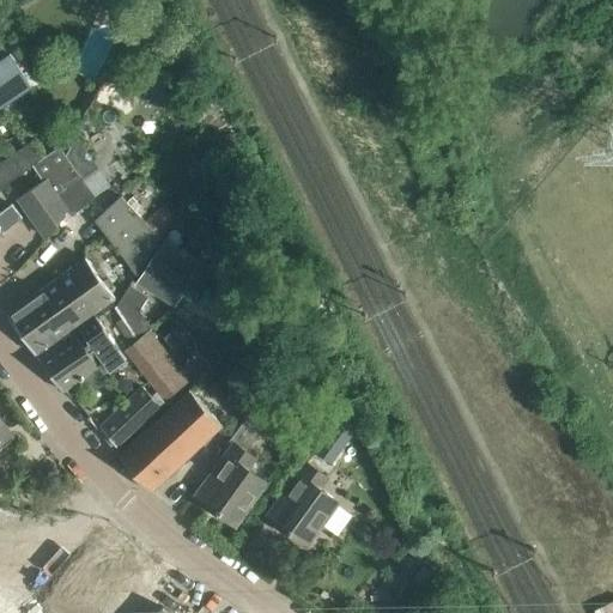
[(11,52),(0,58),(0,187),(34,164),(42,158),(41,156),(29,139),(0,159),(0,104),(32,83),(11,52)]
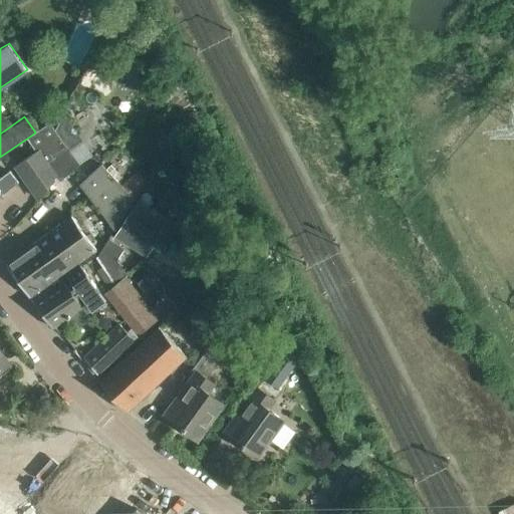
[(36,150),(16,165),(25,178),(38,197),(54,172),(46,161),(67,146),(55,130),(55,129),(48,120),(34,131),(35,133),(28,138),(36,150)]
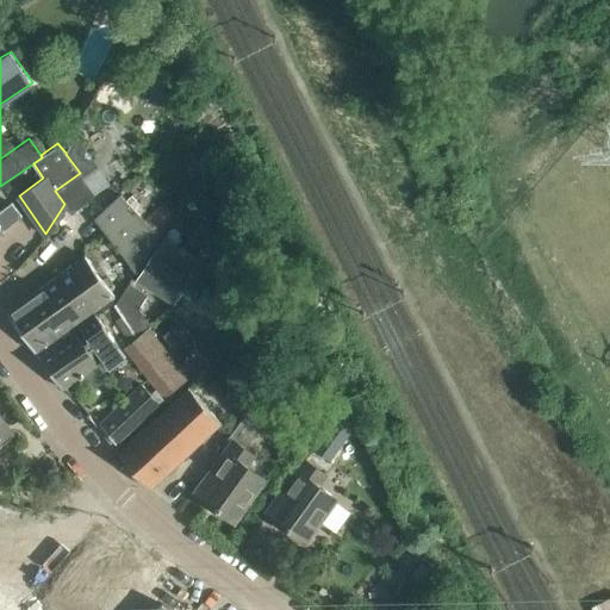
[(80,173),(55,191),(64,204),(69,211),(94,193),(81,175),(80,173)]
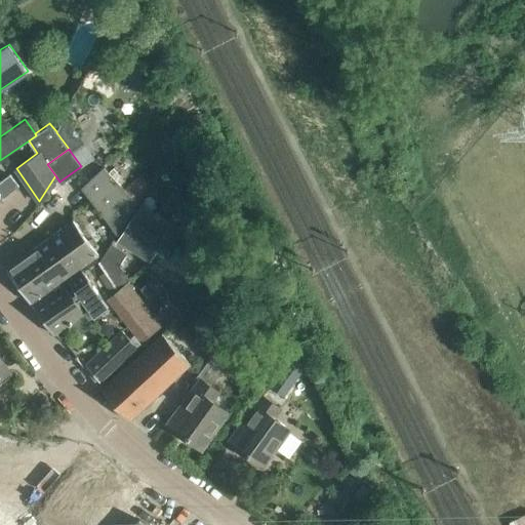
[(116,232),(136,202),(103,167),(80,188),(116,232)]
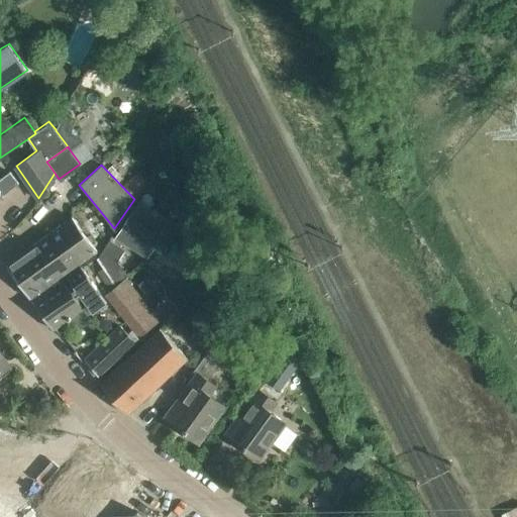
[(0,197),(12,188),(18,184),(9,172),(0,179),(0,197)]
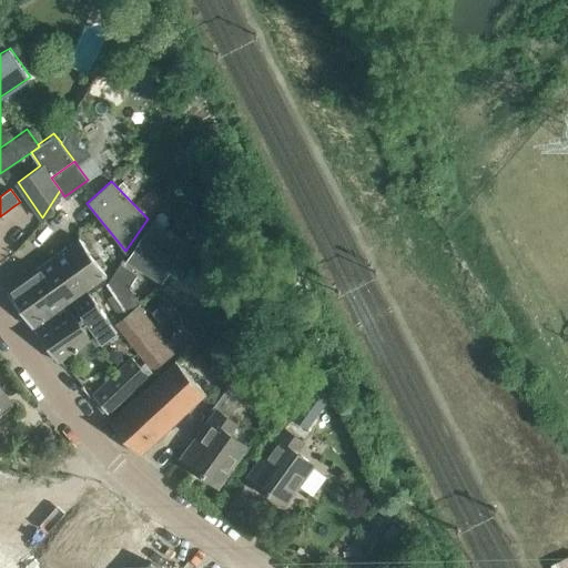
[(161,282),(185,243),(152,222),(128,261),(161,282)]
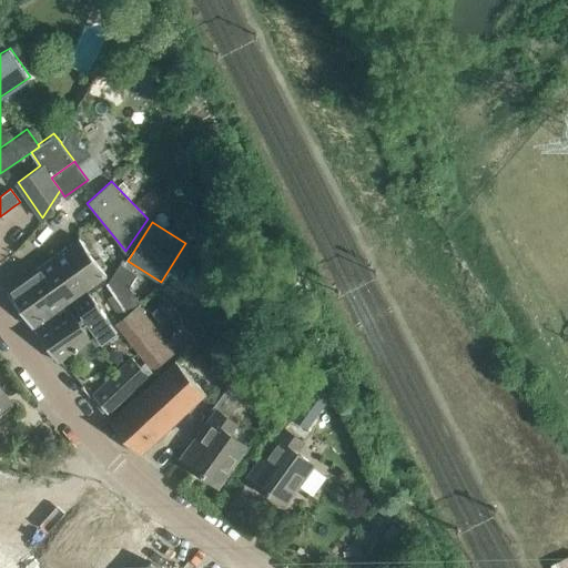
[(79,239),(42,264),(69,302),(105,275),(79,239)]
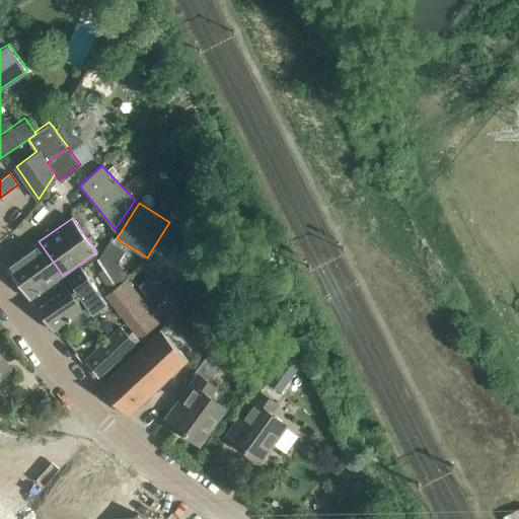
[(117,287),(125,279),(127,277),(118,262),(125,250),(109,240),(97,260),(117,287)]
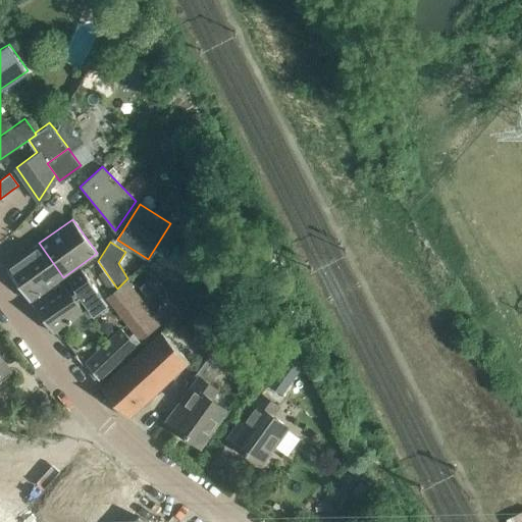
[(63,277),(39,243),(5,267),(30,302),(63,277)]
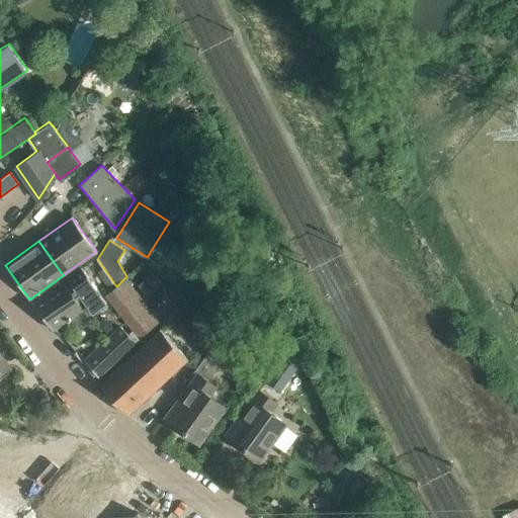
[(150,266),(161,273),(169,260),(159,253),(150,266)]
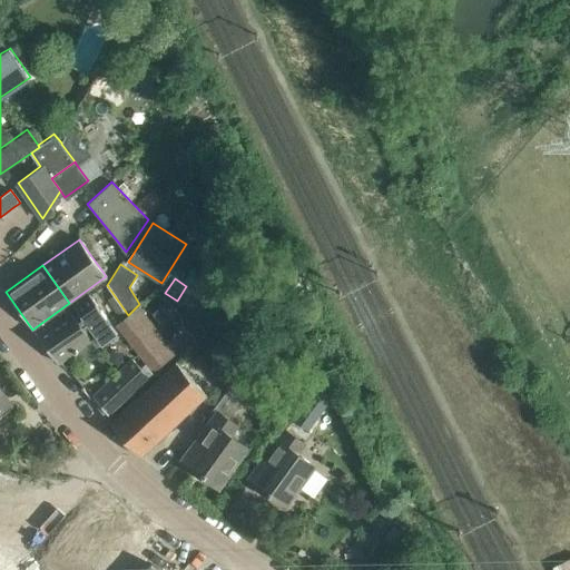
[(88,293),(35,332),(58,363),(74,352),(75,353),(77,351),(77,350),(91,340),(89,337),(94,334),(100,344),(117,333),(88,293)]
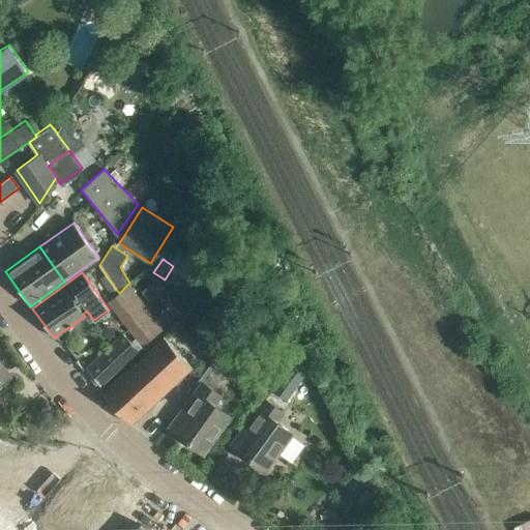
[(107,302),(135,339),(141,347),(163,329),(127,285),(119,293),(107,302)]
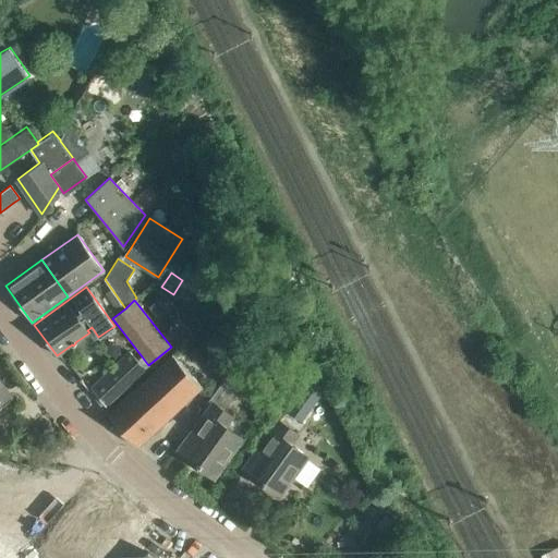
[(128,353),(91,389),(106,408),(149,366),(148,365),(142,356),(135,362),(128,353)]
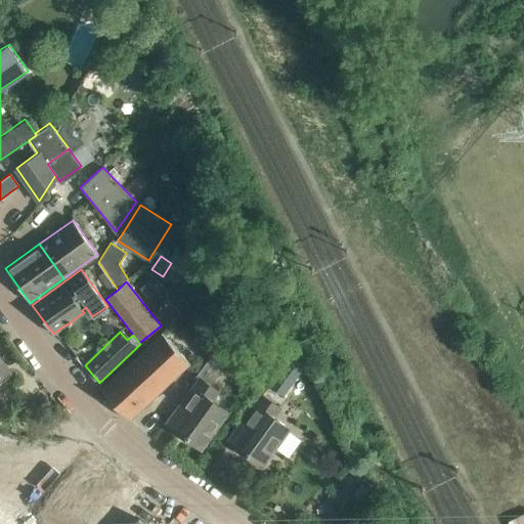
[(162,333),(100,390),(128,420),(189,362),(162,333)]
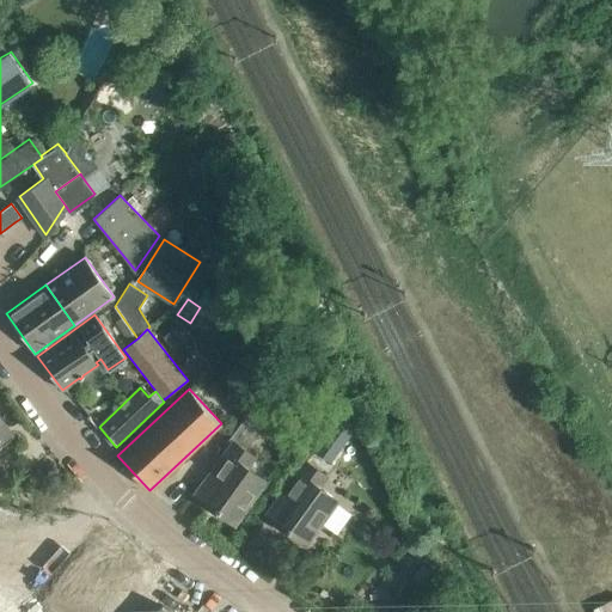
[(249,410),(239,423),(256,435),(265,422),(249,410)]
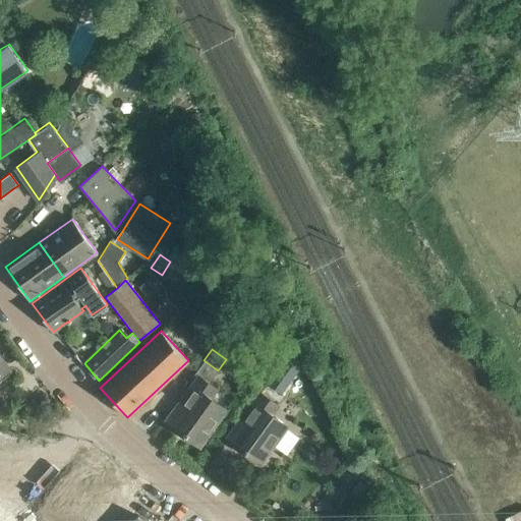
[(0,356),(0,379),(1,379),(4,379),(8,375),(9,372),(11,370),(0,356)]
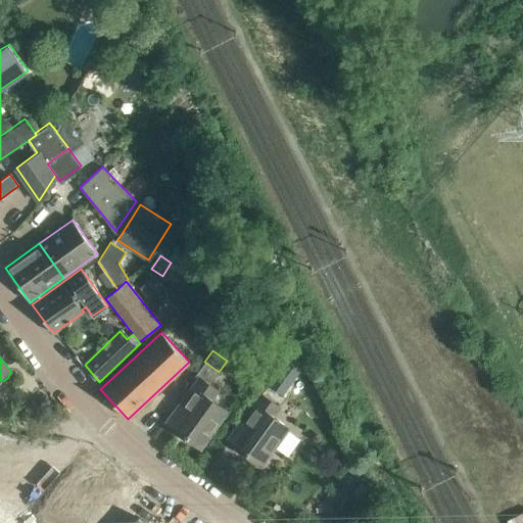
[(286,362),(268,386),(282,396),(300,372),(286,362)]
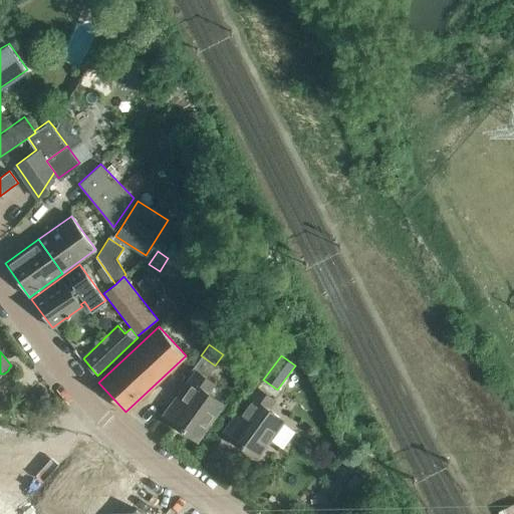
[(196,370),(176,399),(164,416),(198,440),(223,404),(207,393),(214,383),(196,370)]
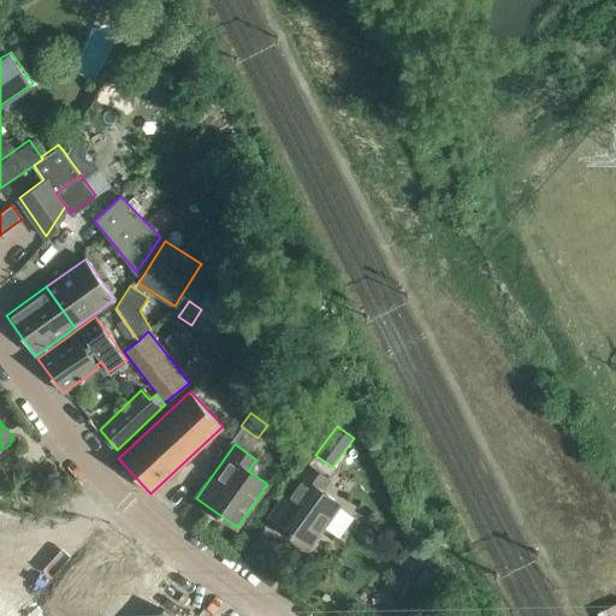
[(307,463),(283,497),(268,517),(308,546),(339,503),(321,490),(329,479),(307,463)]
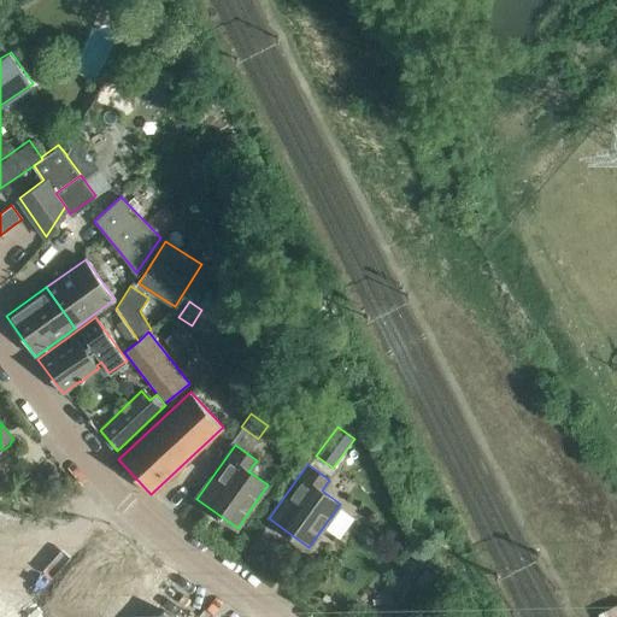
[(188,616),(187,615),(188,615),(197,600),(181,580),(111,534),(92,563),(135,592),(116,606),(100,595),(90,609),(103,616),(188,616)]
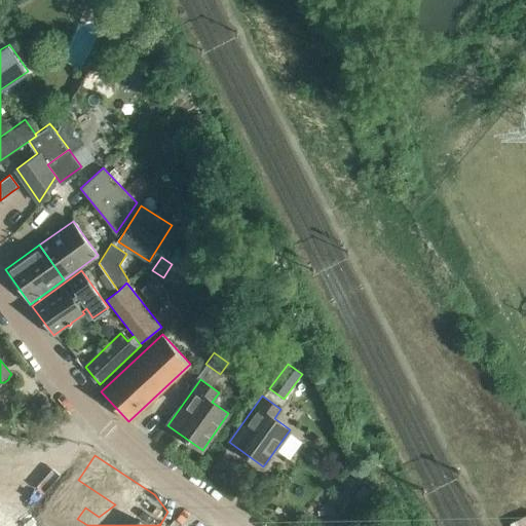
[(354,465),(349,473),(359,479),(364,472),(354,465)]
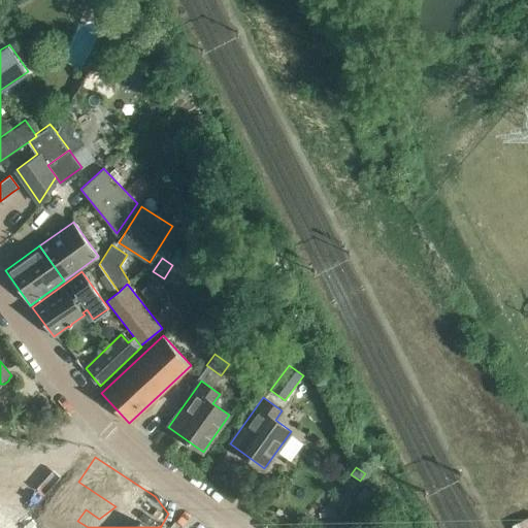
[(357,497),(369,506),(376,496),(364,487),(357,497)]
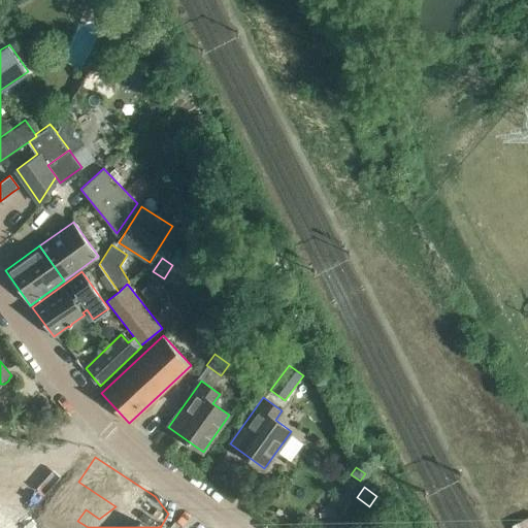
[(0,527),(28,527),(30,527),(0,506),(0,527)]
